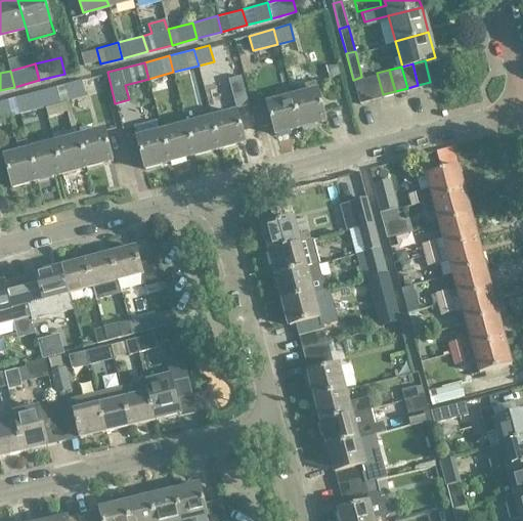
[(371,98),(383,94),(377,73),(364,76),(371,98)]
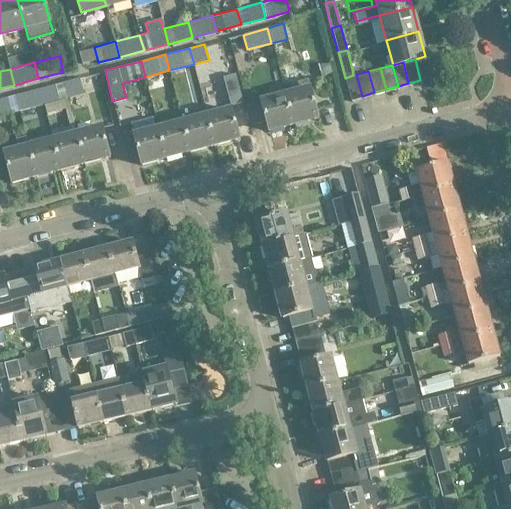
[(235,72),(223,75),(230,102),(242,99),(235,72)]
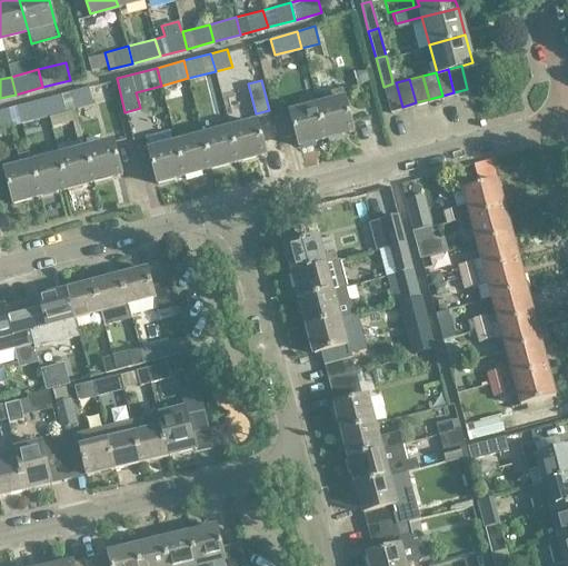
[(392,83),(384,87),(389,110),(402,107),(396,82),(392,83)]
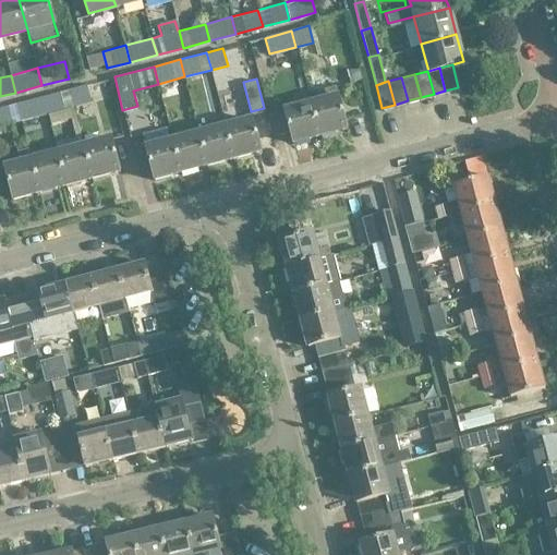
[(69,89),(73,106),(95,100),(91,83),(69,89)]
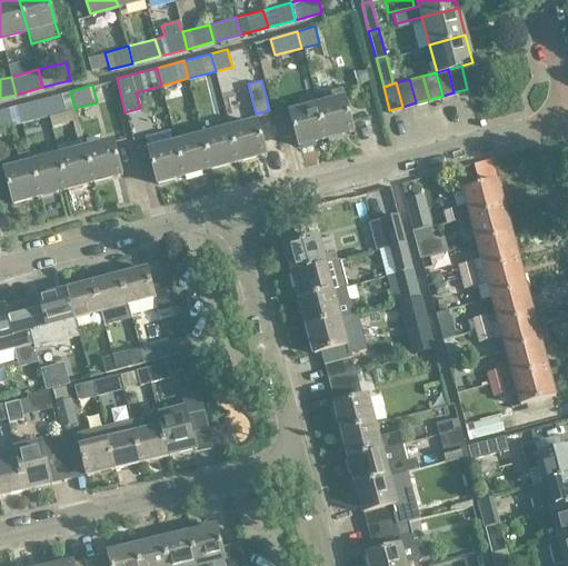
[(75,108),(70,91),(43,98),(48,116),(75,108)]
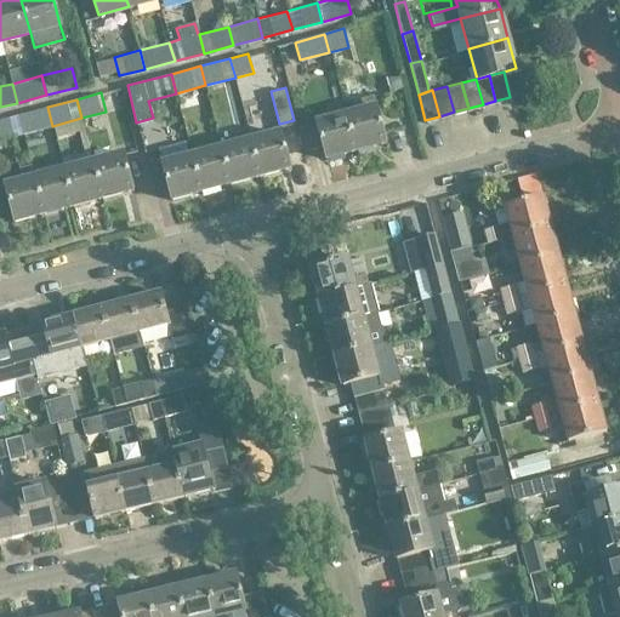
[(346,112),(354,148),(385,140),(375,104),(346,112)]
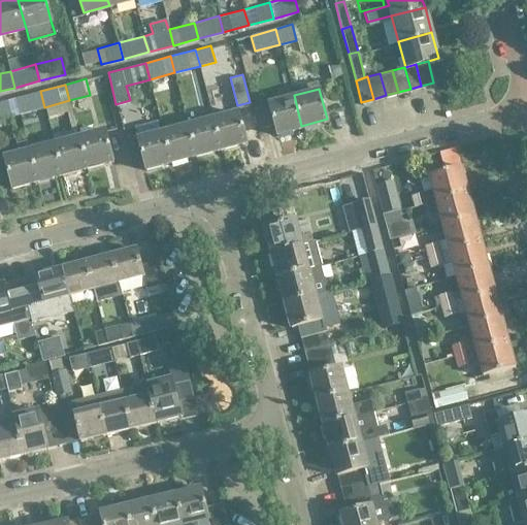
[(44,107),(40,91),(15,97),(20,113),(44,107)]
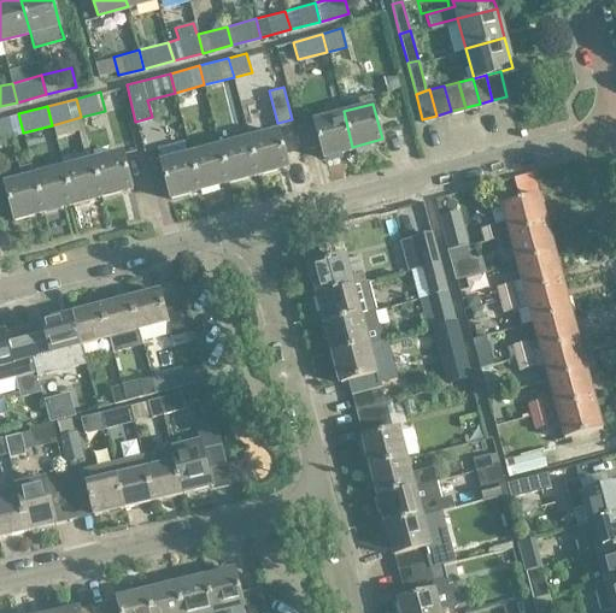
[(352,147),(344,111),(314,119),(323,154),(352,147)]
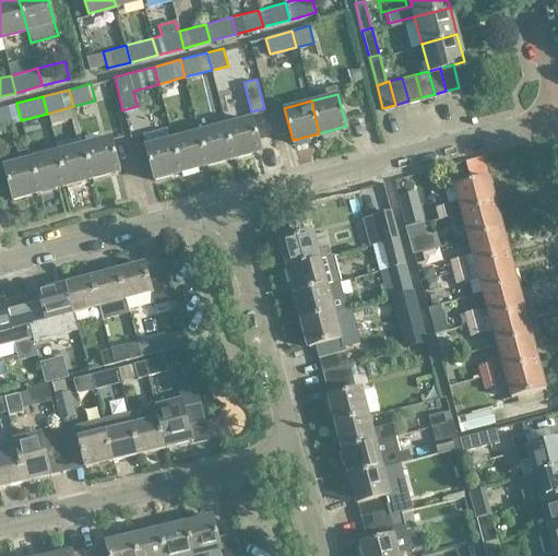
[(0,126),(21,120),(16,103),(0,107),(0,126)]
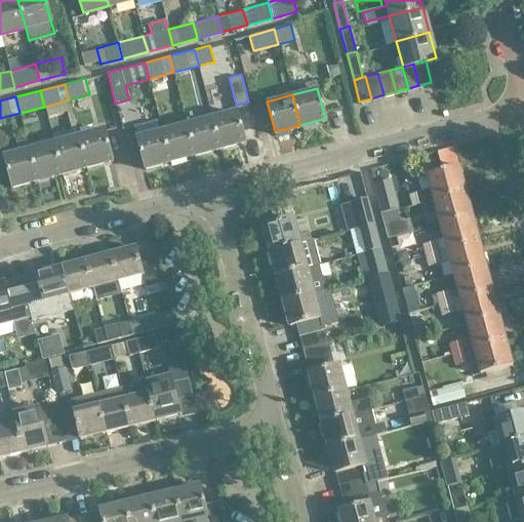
[(211,116),(219,146),(245,139),(237,109),(211,116)]
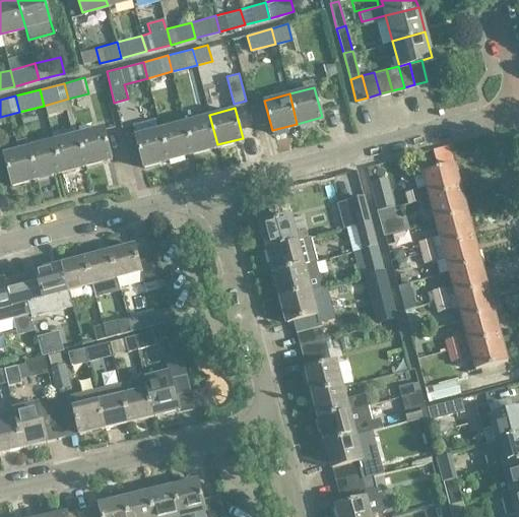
[(185,121),(193,151),(217,144),(209,115),(185,121)]
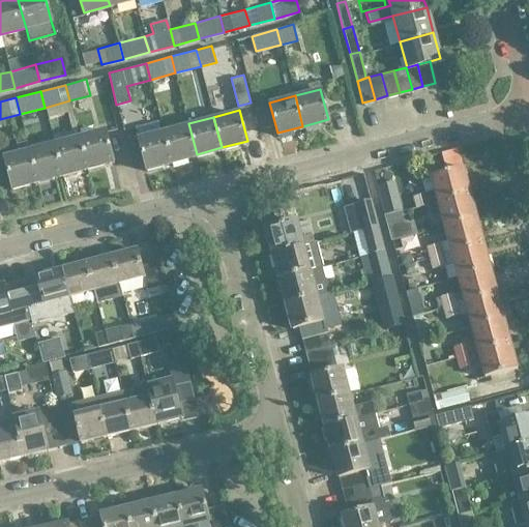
[(164,129),(172,160),(197,154),(188,123),(164,129)]
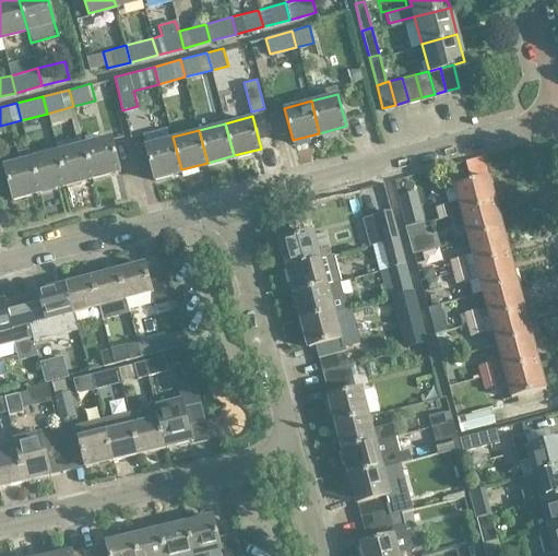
[(110,137),(83,143),(92,176),(119,168),(110,137)]
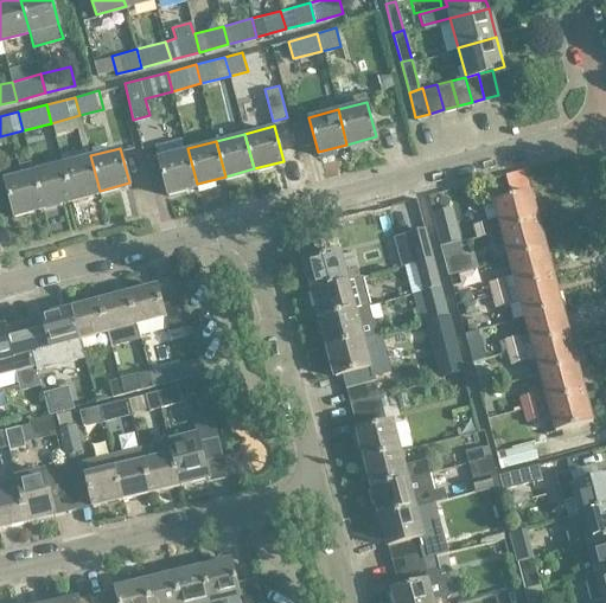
[(197,184),(187,148),(158,156),(167,192),(197,184)]
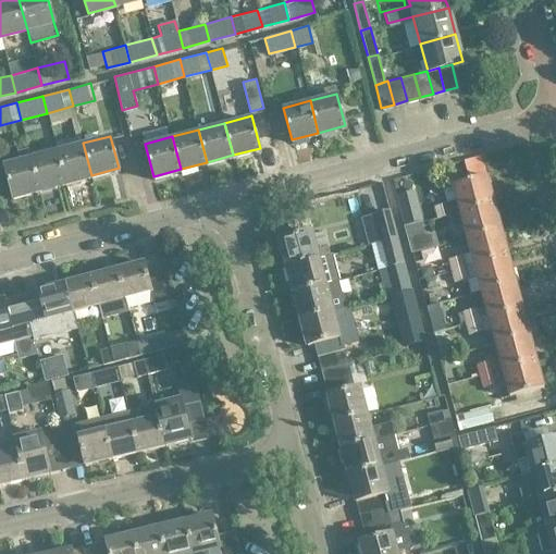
[(57,150),(65,182),(91,175),(83,143),(57,150)]
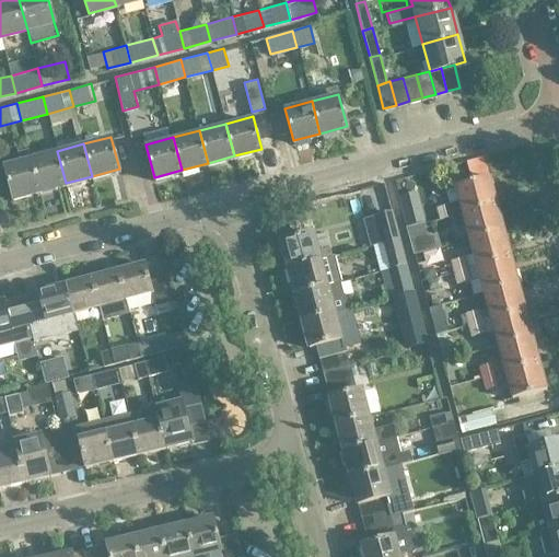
[(57,151),(31,158),(39,189),(66,183),(57,151)]
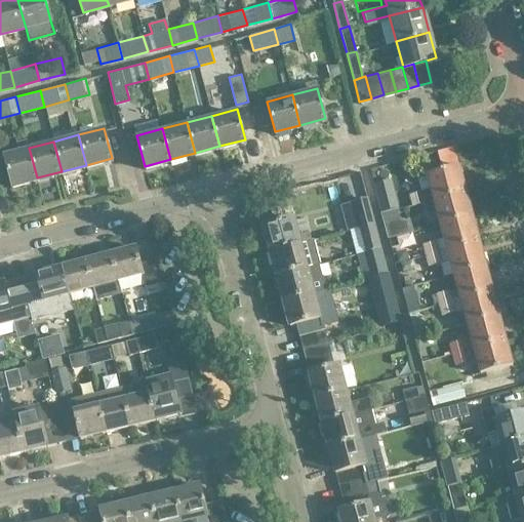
[(37,177),(29,148),(3,155),(11,185),(37,177)]
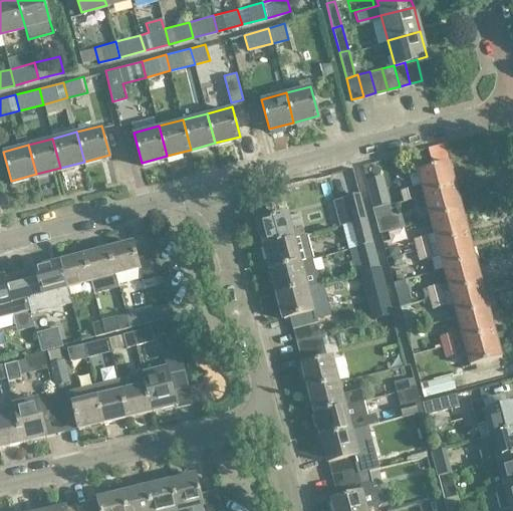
[(417,170),(421,185),(399,191),(402,201),(415,197),(424,194),(455,186),(448,162),(417,170)]
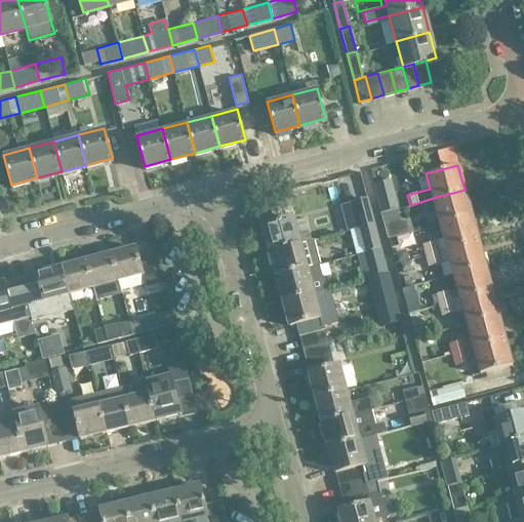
[(111,189),(130,183),(125,168),(107,175),(111,189)]
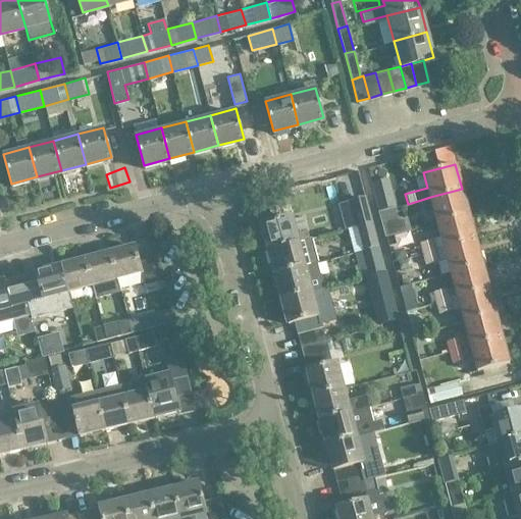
[(377,212),(379,211),(395,207),(387,178),(371,184),(370,184),(377,212)]
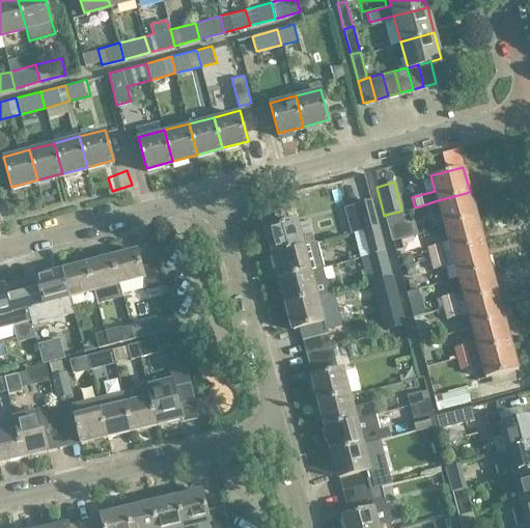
[(438,200),(444,226),(477,218),(470,192),(438,200)]
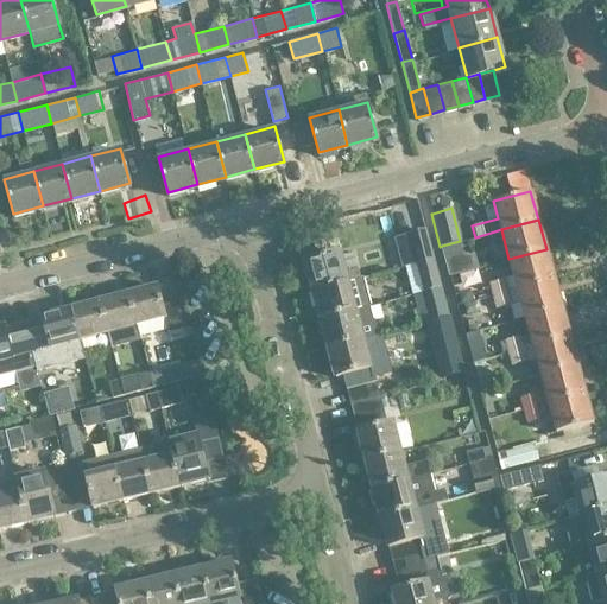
[(417,261),(432,256),(427,229),(425,229),(410,234),(417,261)]
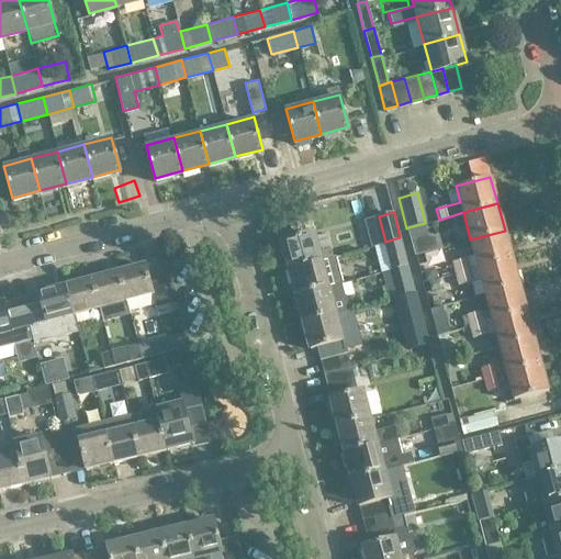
[(424,224),(408,228),(406,230),(410,241),(412,241),(427,236),(424,224)]
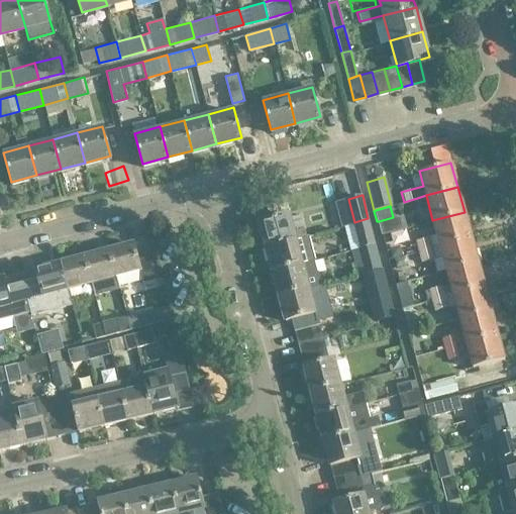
[(262,233),(266,245),(295,238),(288,212),(259,220),(260,223),(256,224),(260,233),(262,233)]
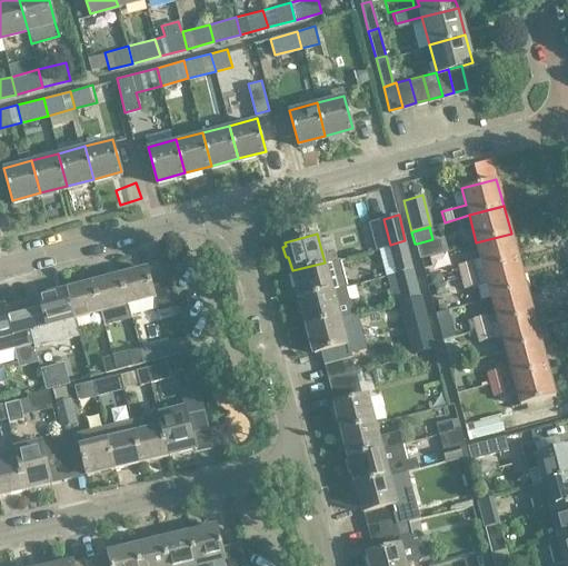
[(476,242),(480,258),(456,265),(459,276),(518,260),(511,234),(476,242)]
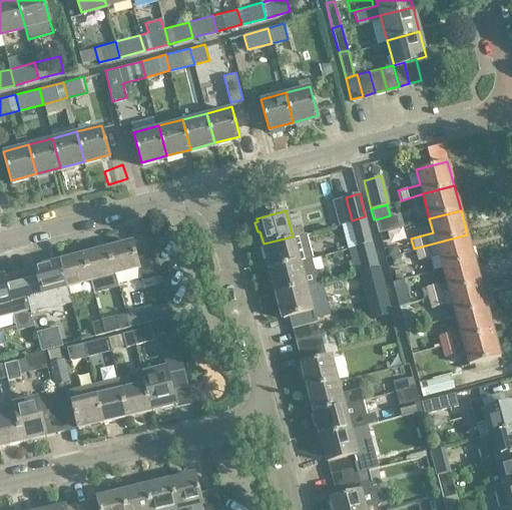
[(356,235),(358,245),(372,241),(369,231),(356,235)]
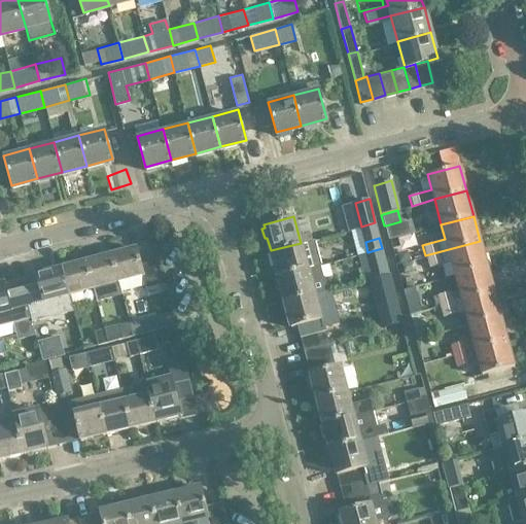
[(451,260),(454,274),(487,266),(480,241),(425,255),(428,267),(451,260)]
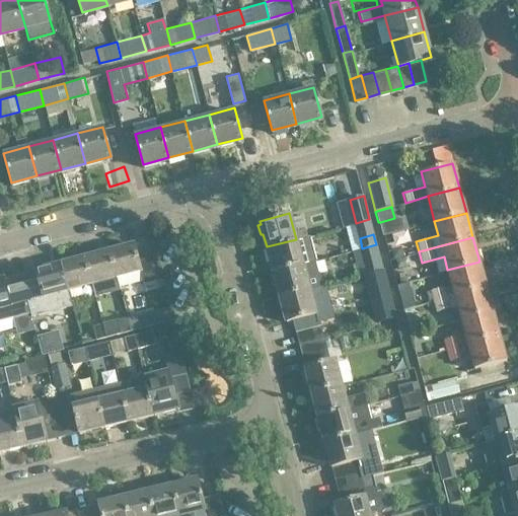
[(296,239),(267,246),(267,249),(265,249),(267,260),(270,259),(273,271),(302,264),(296,239)]
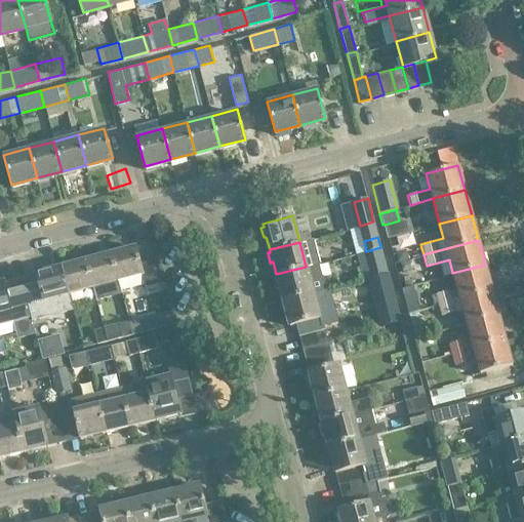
[(117,279),(142,273),(146,286),(161,282),(155,258),(139,263),(135,244),(110,250),(117,279)]
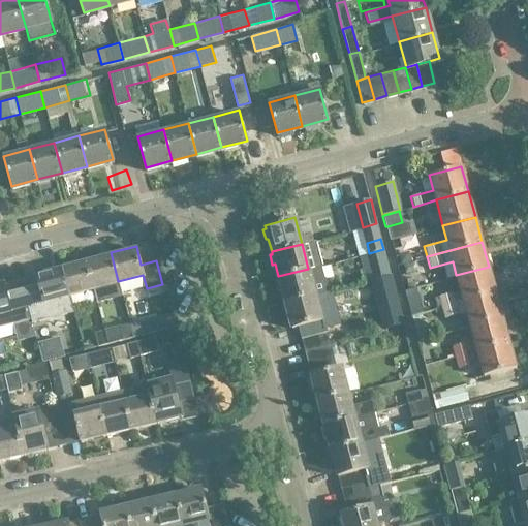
[(383,249),(369,253),(368,253),(374,277),(390,273),(383,249)]
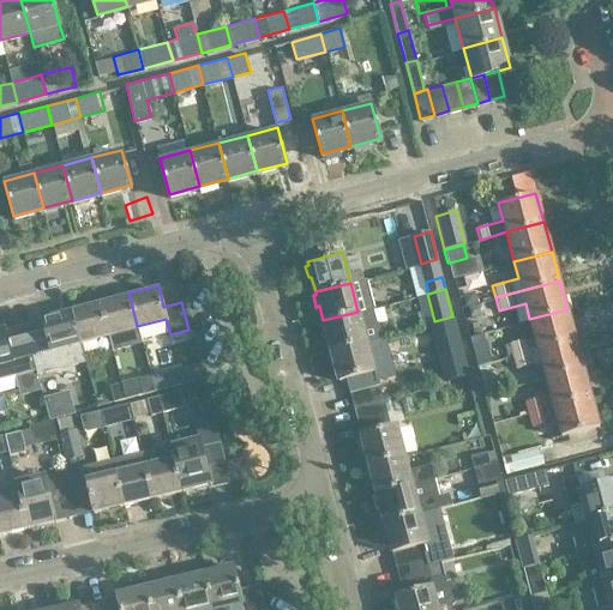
[(108,333),(137,326),(128,293),(100,301),(108,333)]
